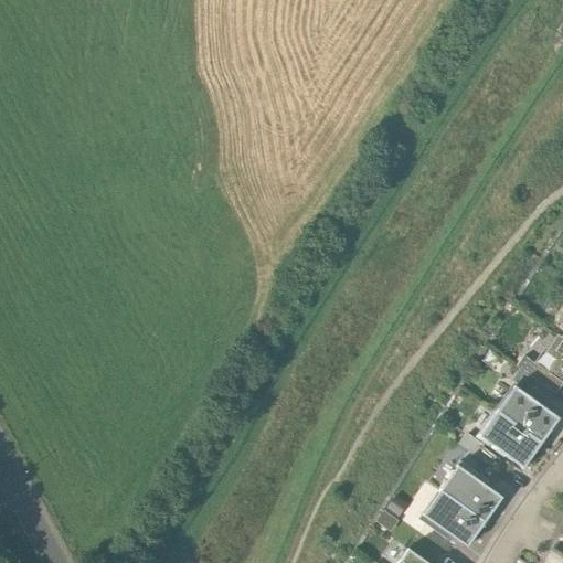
[(542,359),(562,373),(562,336),(560,335),(542,359)]
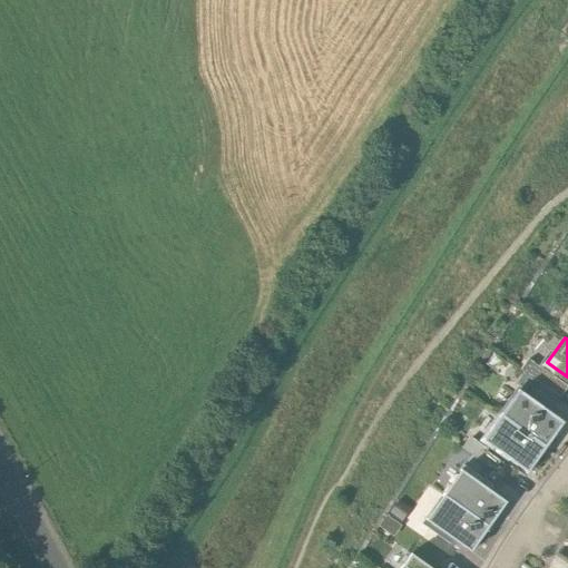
[(548,446),(566,421),(520,389),(502,413),(548,446)]
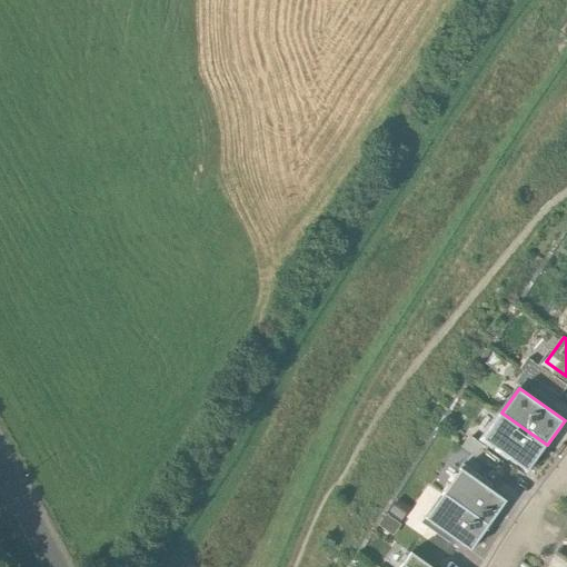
[(484,438),(528,470),(547,445),(501,413),(484,438)]
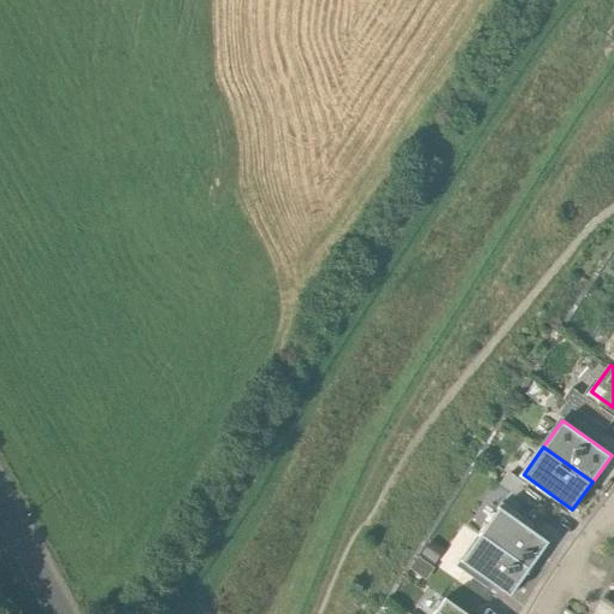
[(531,568),(549,542),(535,531),(538,526),(503,501),(480,533),(531,568)]
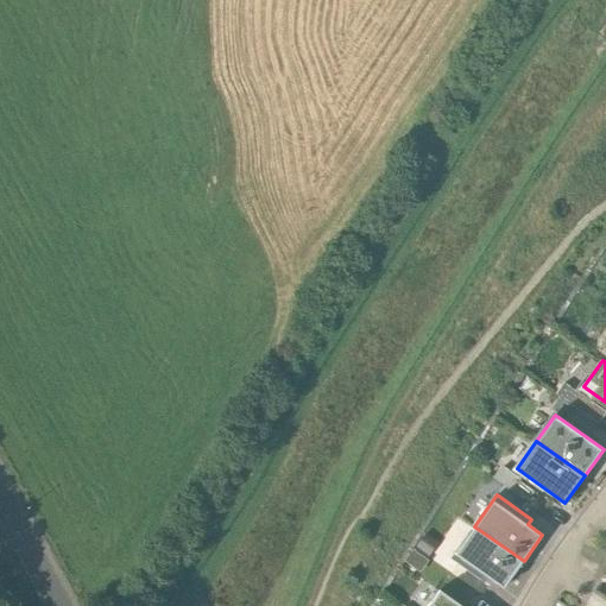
[(491,578),(504,587),(524,561),(474,526),(453,557),(487,582),(491,578)]
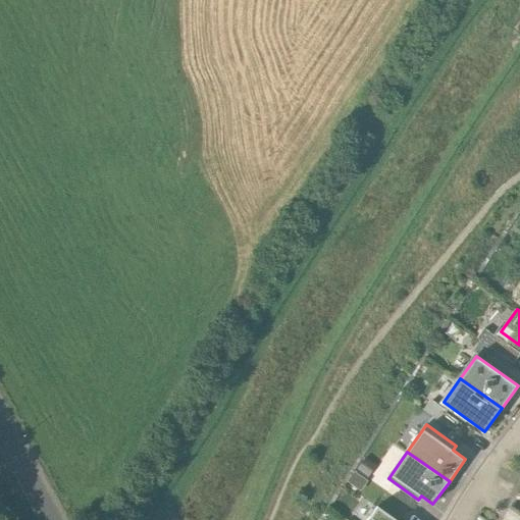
[(399,519),(378,505),(366,519),(399,519)]
